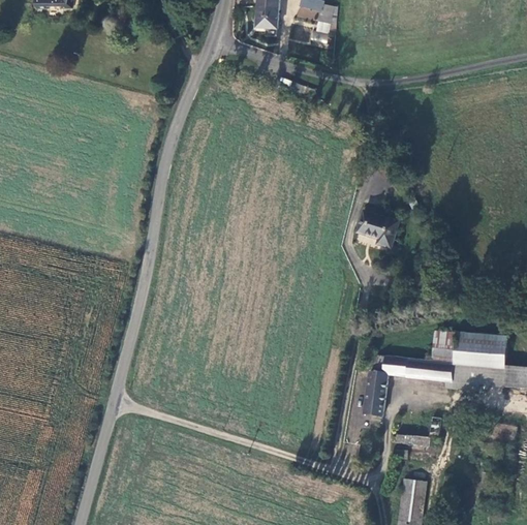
[(34,0),(34,10),(70,10),(71,0),(34,0)]
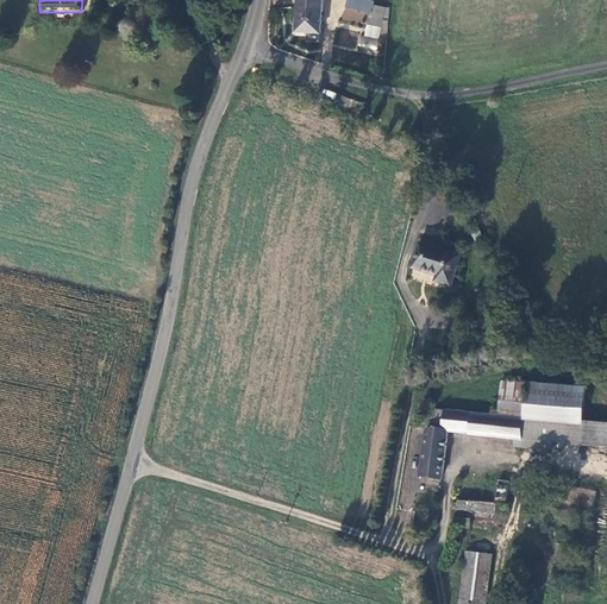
[(318,31),(320,0),(298,0),(296,30),(318,31)]
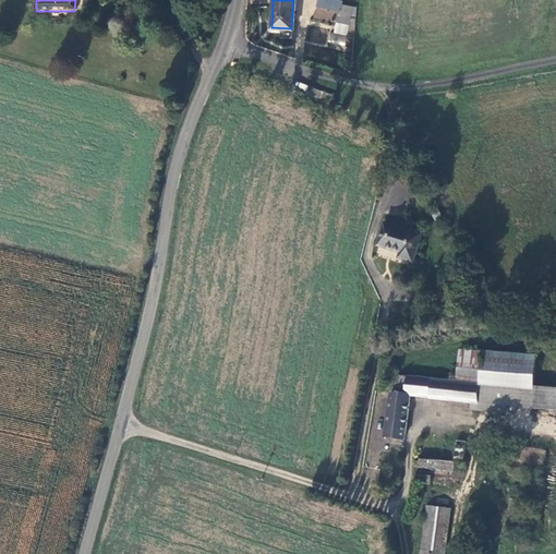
[(351,9),(341,5),(338,22),(349,24),(351,9)]
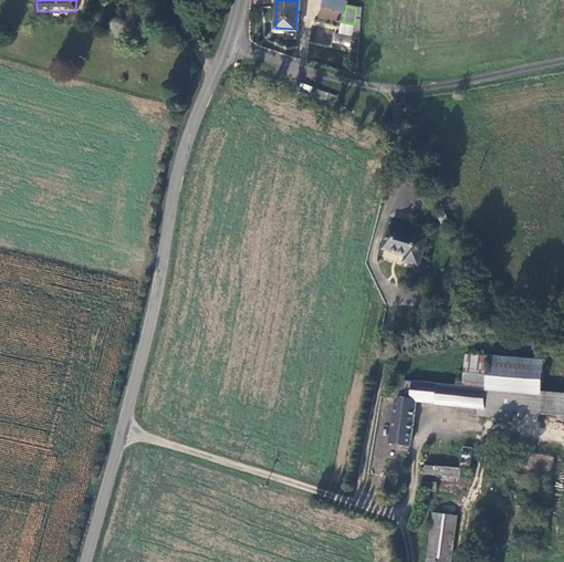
[(423,263),(432,233),(393,220),(385,245),(407,251),(405,258),(423,263)]
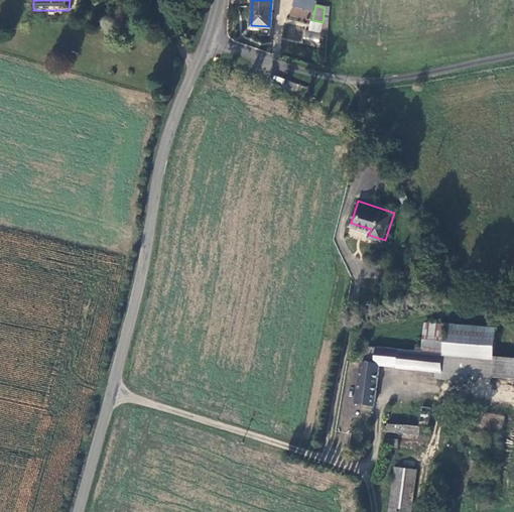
[(427,323),(424,353),(444,356),(447,325),(427,323)]
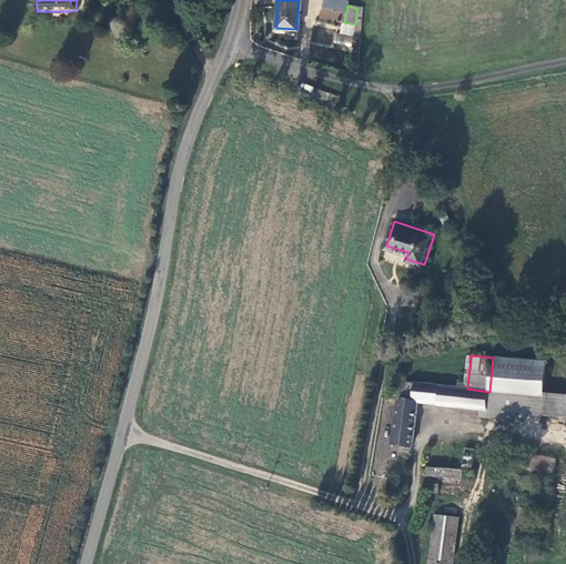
[(544,361),(493,358),(489,392),(525,395),(525,391),(542,393),(544,361)]
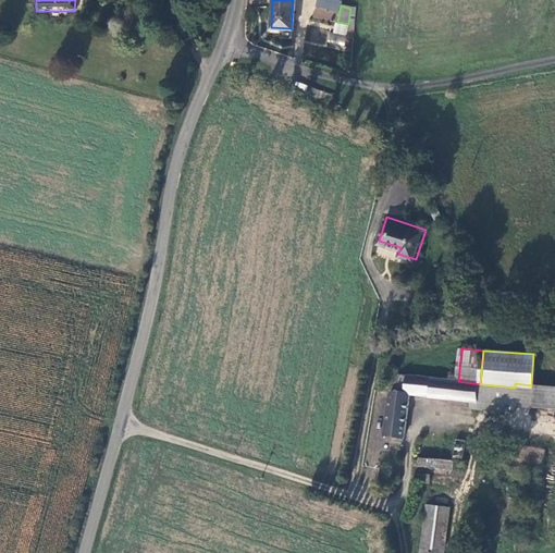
[(480,384),(458,381),(398,375),(396,390),(391,393),(384,434),(401,437),(405,437),(410,394),(478,402),(480,384)]
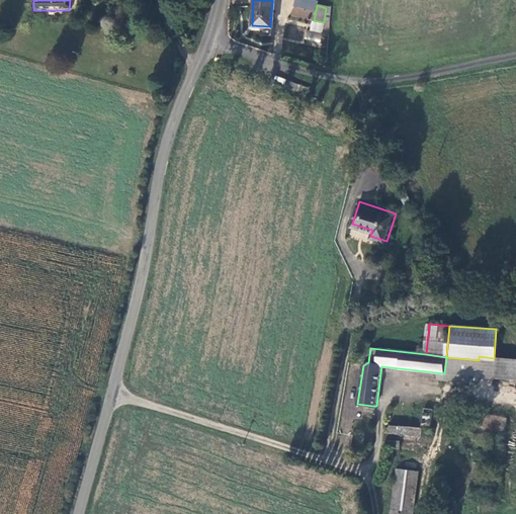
[(470,383),(471,376),(515,379),(515,359),(494,358),(479,356),(479,360),(446,357),(444,373),(445,381),(470,383)]
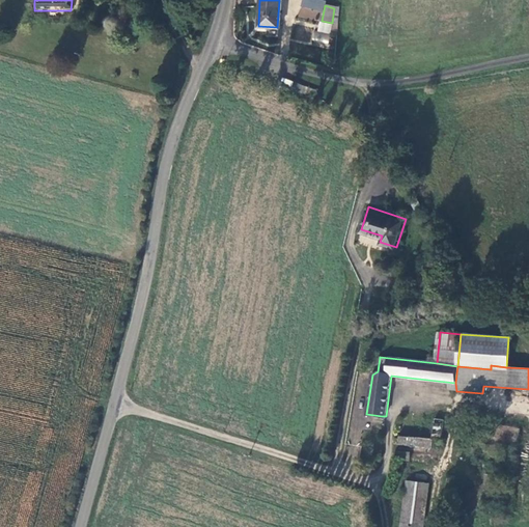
[(432,439),(435,418),(402,413),(399,434),(432,439)]
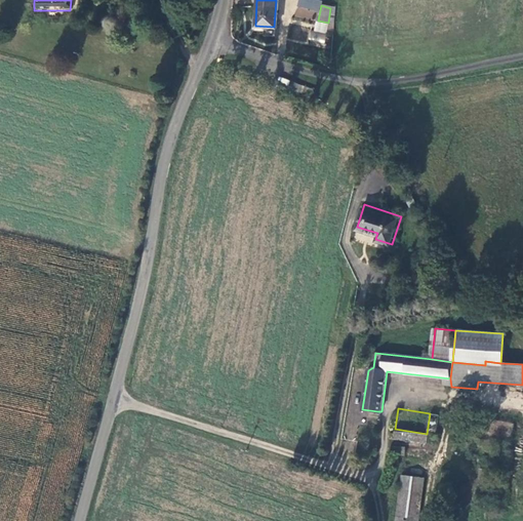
[(439,414),(430,413),(427,434),(436,435),(439,414)]
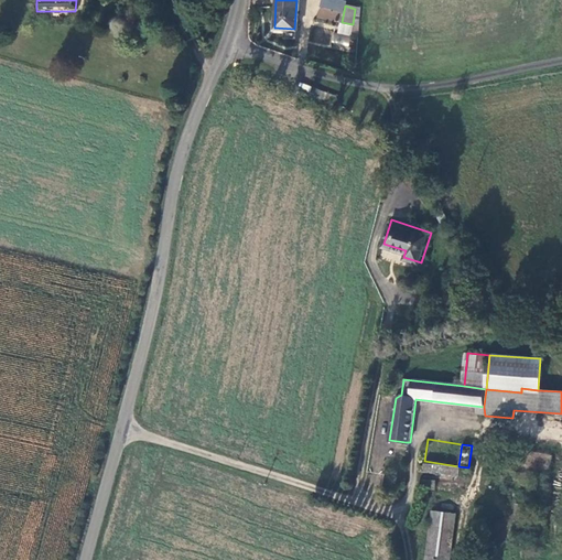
[(522,450),(511,448),(507,469),(518,471),(522,450)]
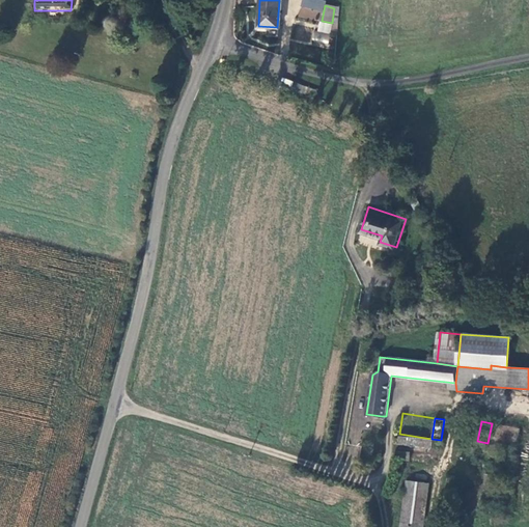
[(497,441),(518,447),(521,434),(500,428),(497,441)]
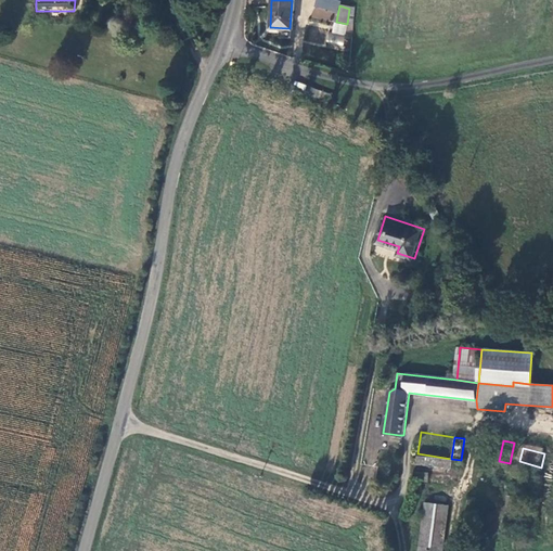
[(450,468),(451,459),(418,453),(416,462),(450,468)]
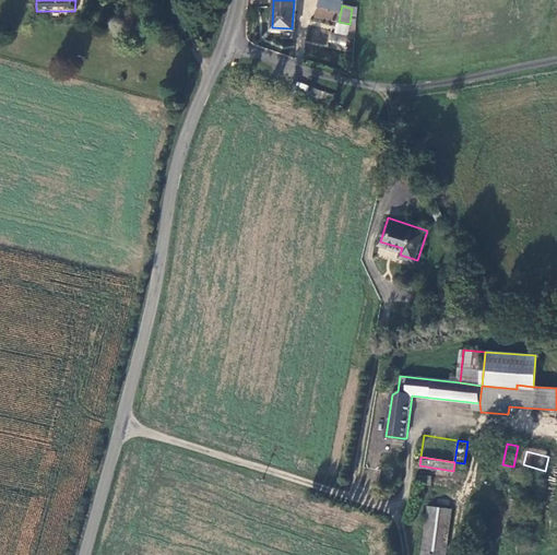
[(521,480),(520,488),(538,489),(540,482),(533,481),(528,475),(521,480)]
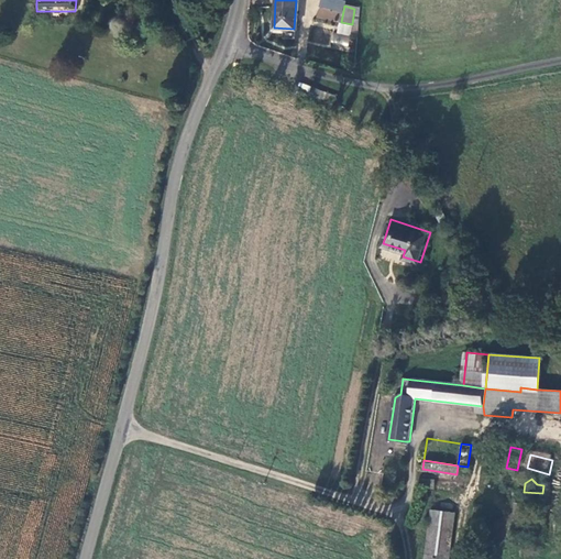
[(449,558),(452,512),(428,511),(422,558),(449,558)]
